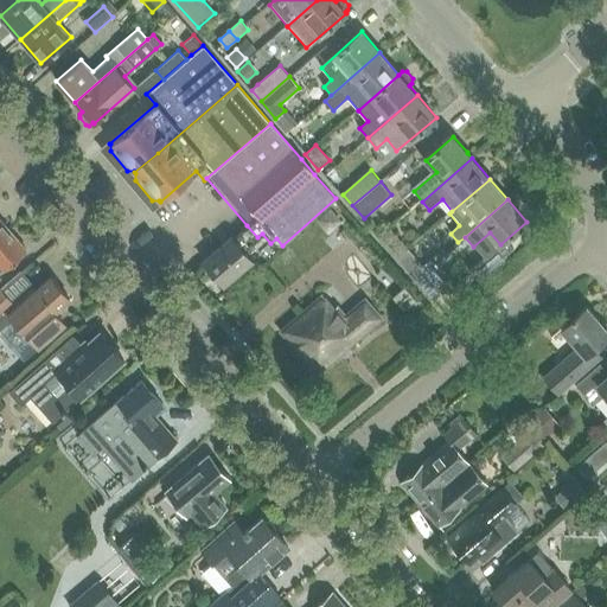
[(318,222),(326,231),(331,231),(340,222),(330,210),(318,222)]
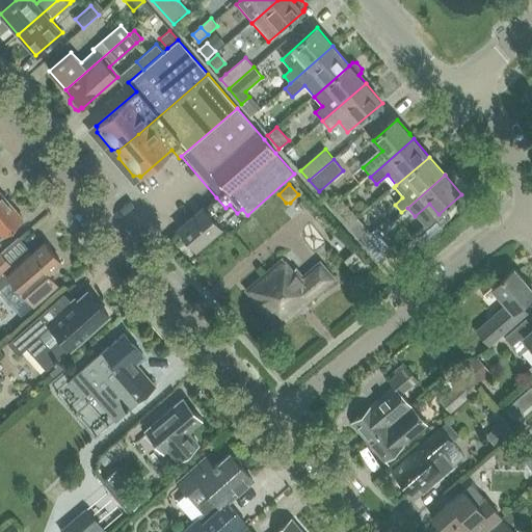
[(0,238),(2,237),(3,238),(24,219),(0,192),(0,238)]
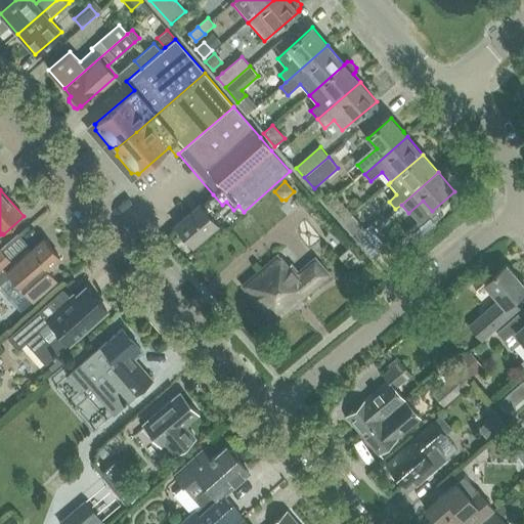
[(200,204),(175,226),(192,246),(218,224),(210,215),(221,206),(222,205),(213,194),(212,195),(201,205),(200,204)]
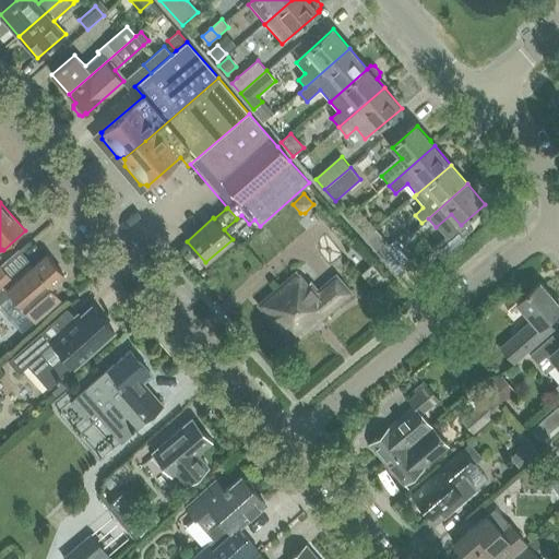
[(358,210),(349,217),(367,237),(375,229),(358,210)]
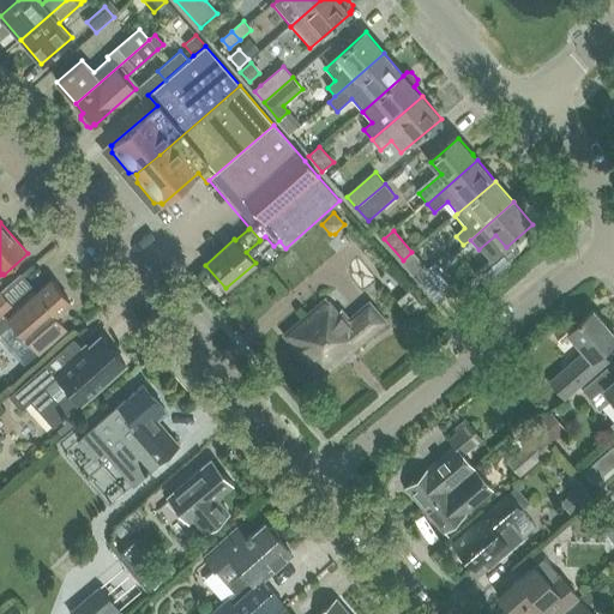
[(421,282),(431,274),(411,252),(403,260),(421,282)]
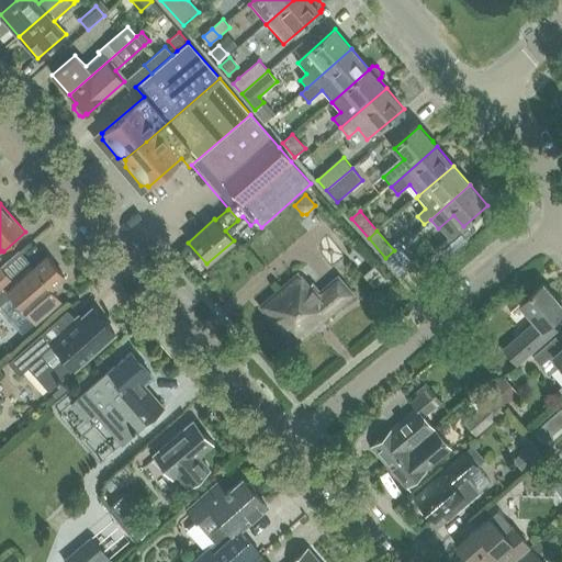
[(385,258),(403,278),(417,266),(400,246),(394,250),(385,258)]
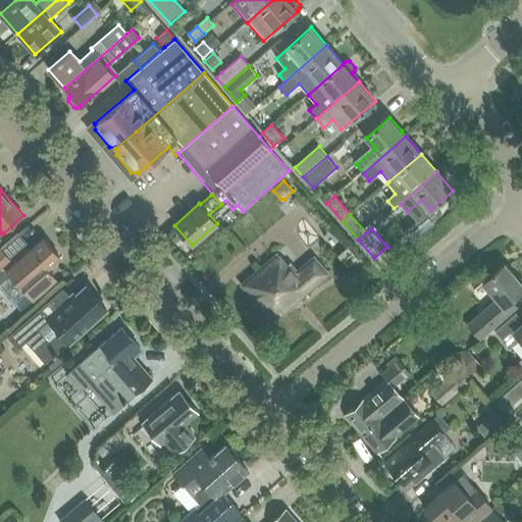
[(1,253),(0,253),(0,282),(10,274),(14,279),(33,300),(38,296),(55,280),(46,269),(60,257),(44,239),(28,253),(24,250),(9,262),(1,253)]
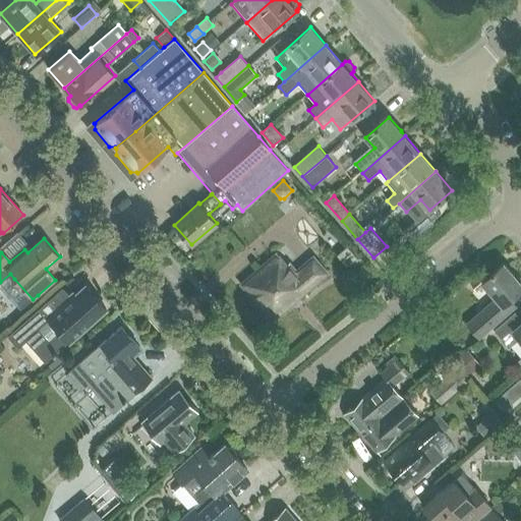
[(336,255),(345,267),(355,257),(346,247),(336,255)]
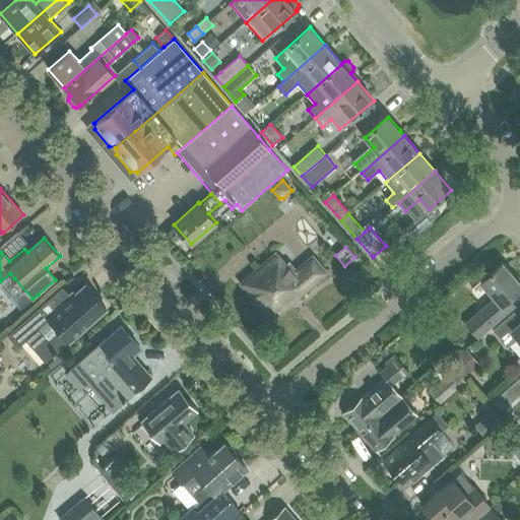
[(241,283),(272,320),(327,272),(312,255),(296,270),(288,262),(286,264),(275,253),(241,283)]
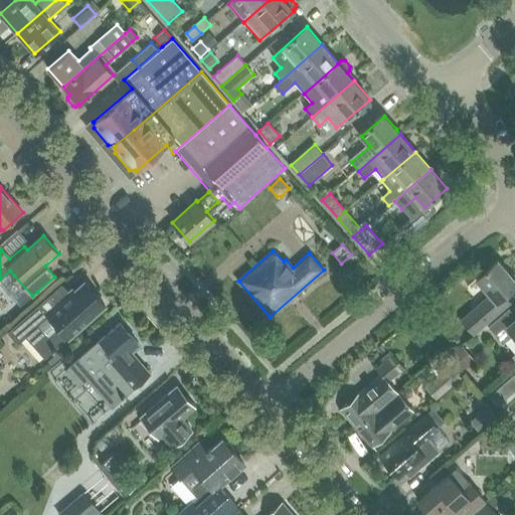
[(473,335),(498,313),(506,306),(510,303),(503,295),(514,285),(514,281),(498,262),(496,260),(475,279),(489,296),(461,320),(473,335)]
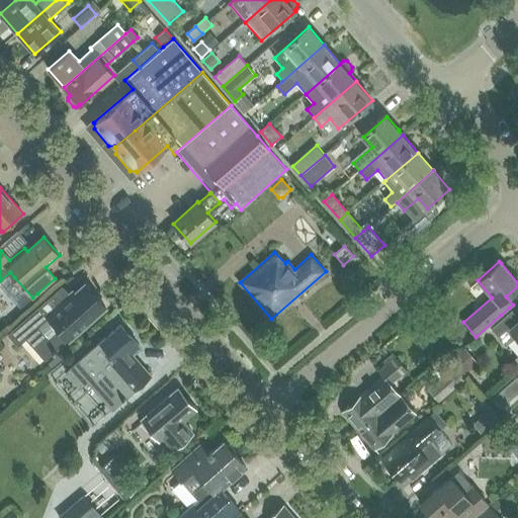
[(17,346),(25,339),(44,360),(105,308),(85,284),(71,296),(62,286),(7,334),(17,346)]
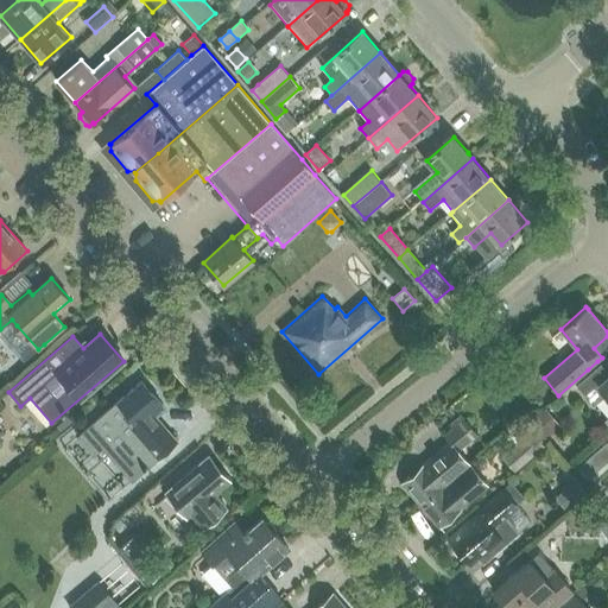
[(576,386),(591,404),(603,393),(607,398),(607,375),(607,377),(599,366),(576,386)]
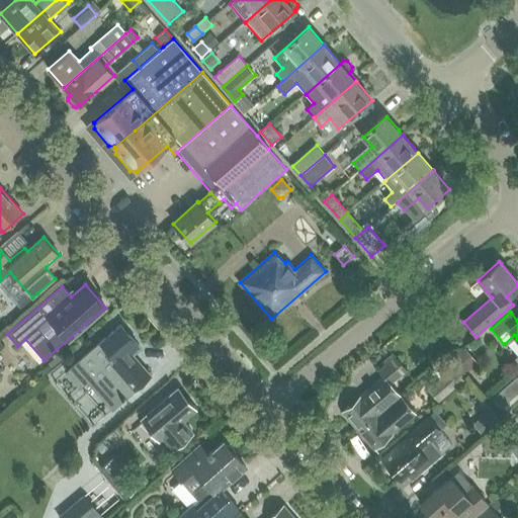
[(415,320),(406,328),(412,334),(421,326),(415,320)]
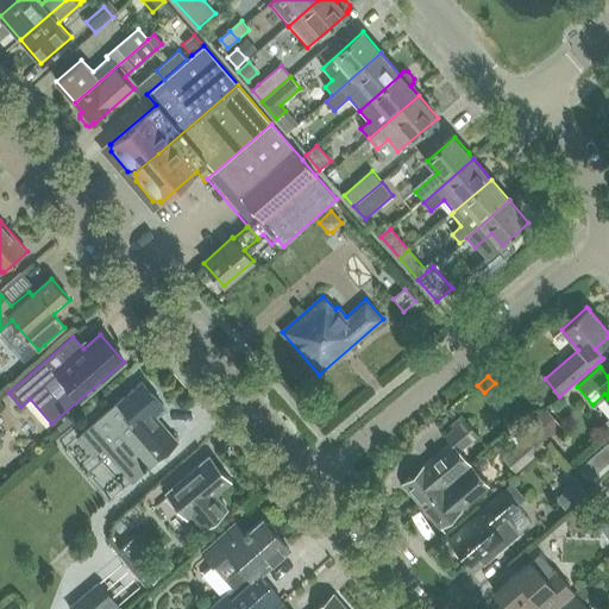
[(163,406),(142,382),(89,427),(79,437),(95,457),(105,449),(132,481),(156,459),(177,441),(154,414),(163,406)]
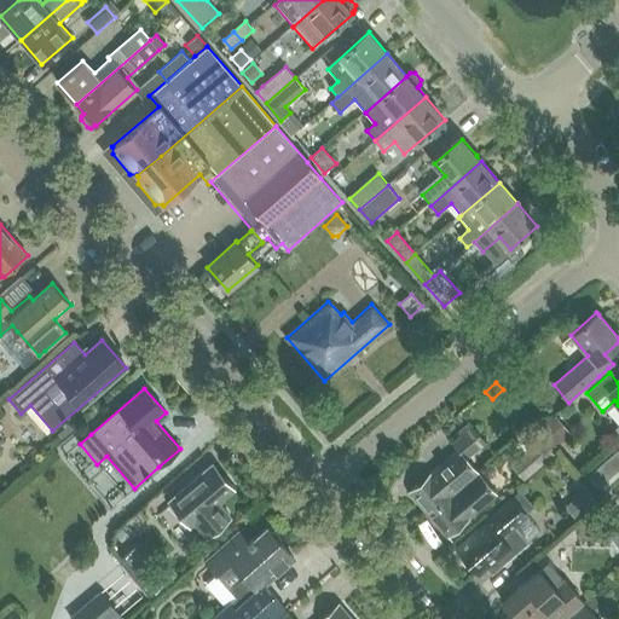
[(520,415),(514,420),(515,427),(522,429),(528,424),(527,417),(520,415)]
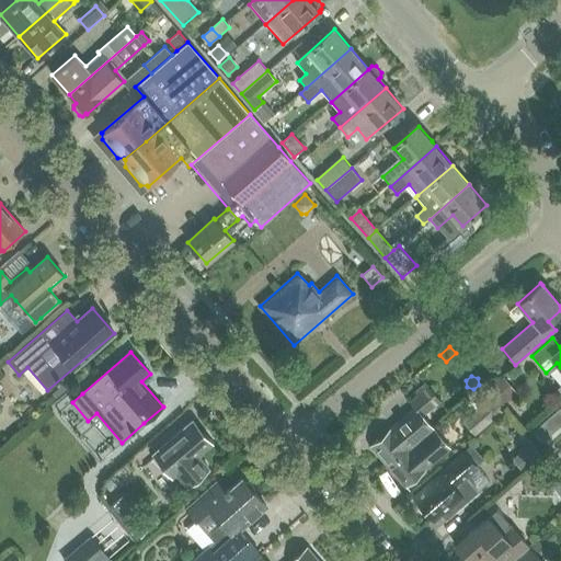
[(497,382),(489,391),(502,405),(511,398),(497,382)]
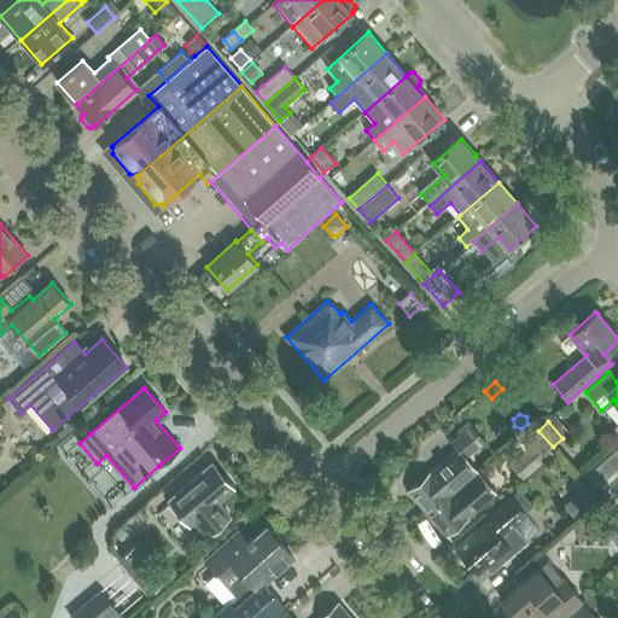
[(448,442),(461,458),(483,441),(468,424),(448,442)]
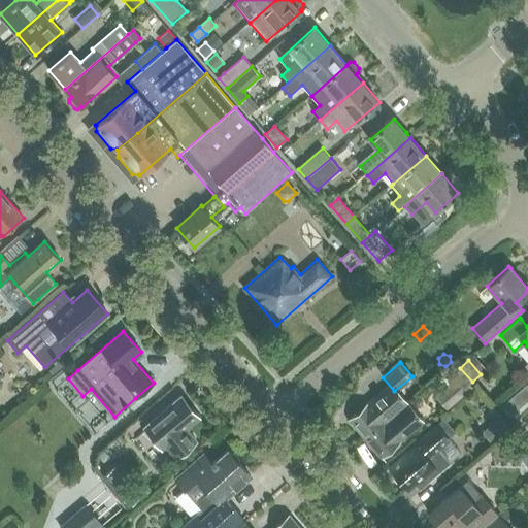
[(434,396),(446,408),(470,387),(460,374),(434,396)]
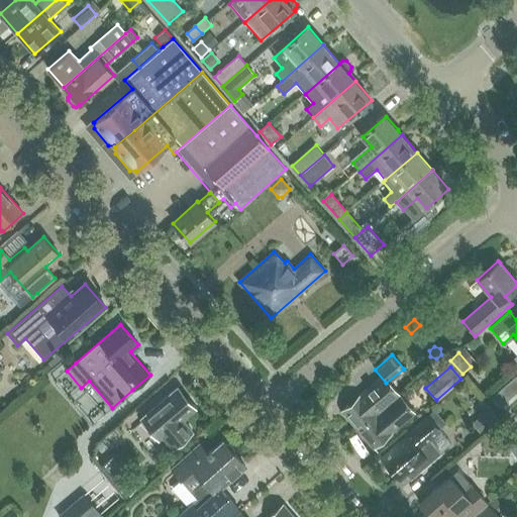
[(355,398),(340,411),(355,429),(396,394),(390,387),(387,383),(386,383),(381,377),(367,388),(355,398)]
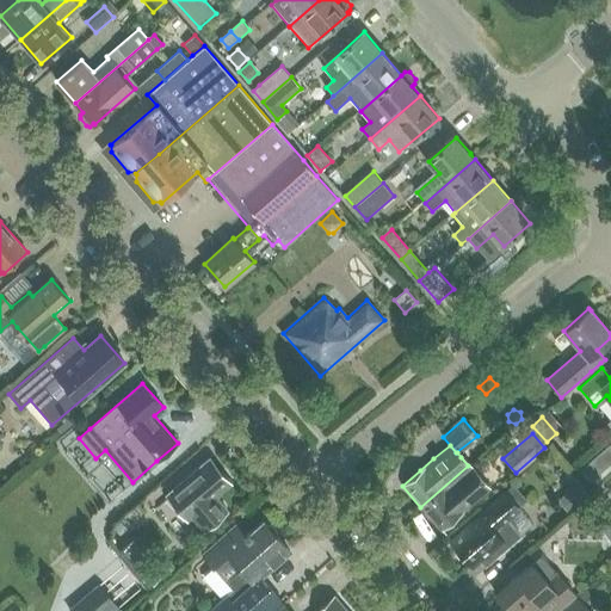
[(586,464),(580,470),(591,482),(597,476),(610,463),(610,446),(609,445),(591,461),(586,464)]
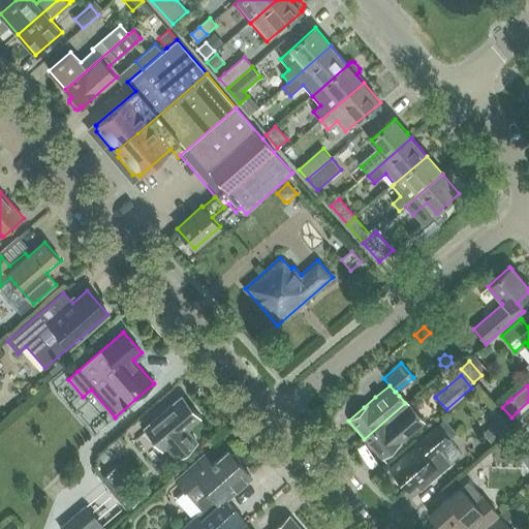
[(190,408),(181,398),(146,428),(164,449),(167,447),(177,459),(197,441),(187,430),(199,419),(197,417),(196,413),(193,409),(190,408)]
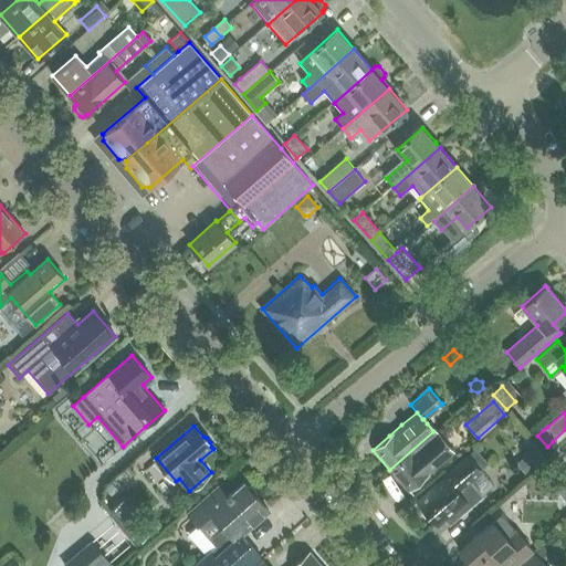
[(433,431),(389,470),(407,490),(426,473),(426,472),(435,464),(451,451),(433,431)]
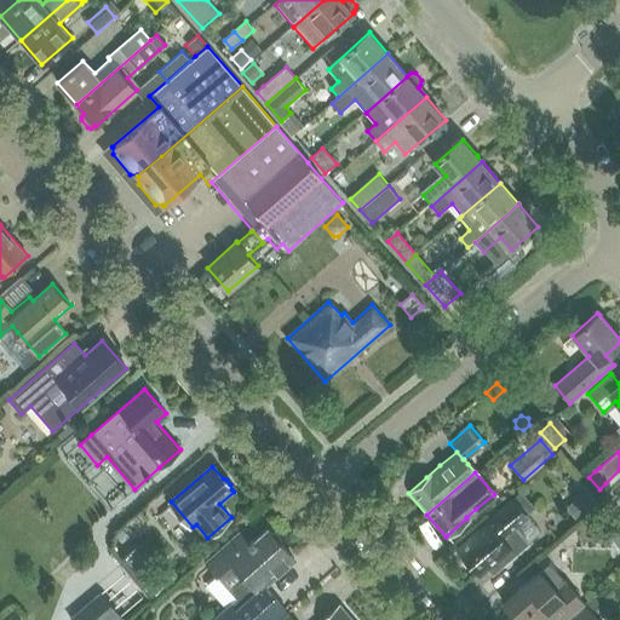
[(486,522),(455,549),(478,575),(486,569),(491,577),(528,545),(514,529),(527,517),(524,515),(534,507),(521,491),(511,499),(484,521),(486,522)]
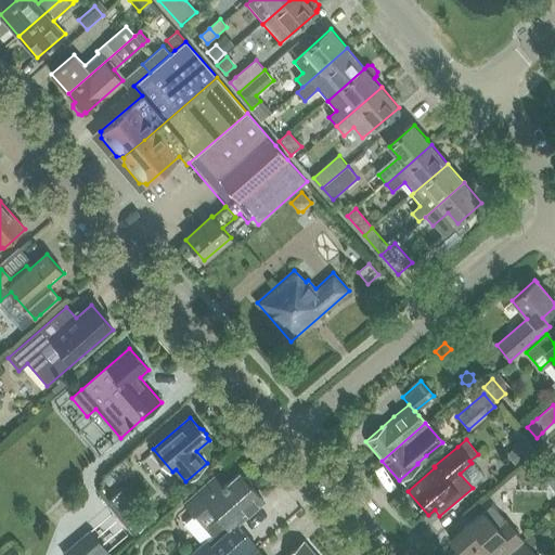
[(526,439),(516,448),(526,459),(536,451),(526,439)]
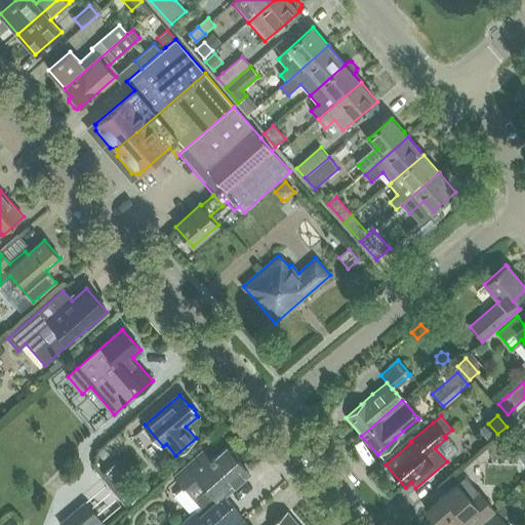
[(184,487),(201,507),(179,524),(235,524),(243,518),(224,496),(248,473),(237,460),(238,456),(232,449),(228,450),(227,448),(205,468),(196,458),(174,477),(184,487)]
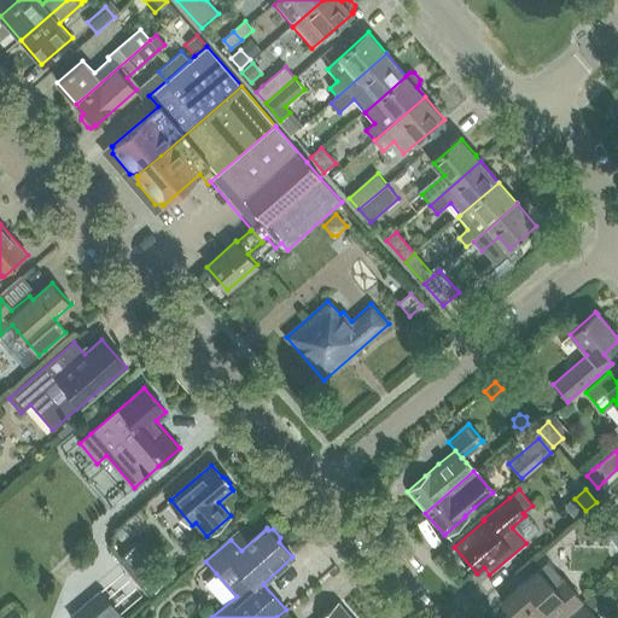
[(118,561),(149,595),(163,583),(134,548),(118,561)]
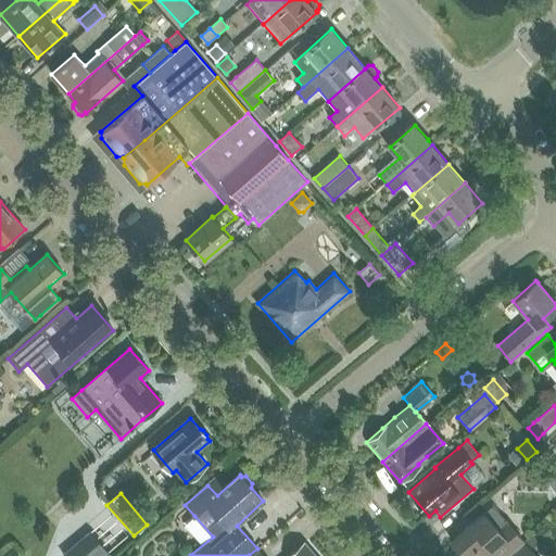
[(496,555),(505,555),(522,541),(505,521),(491,506),(483,513),(482,512),(450,541),(463,555),(484,555),(492,550),(496,555)]
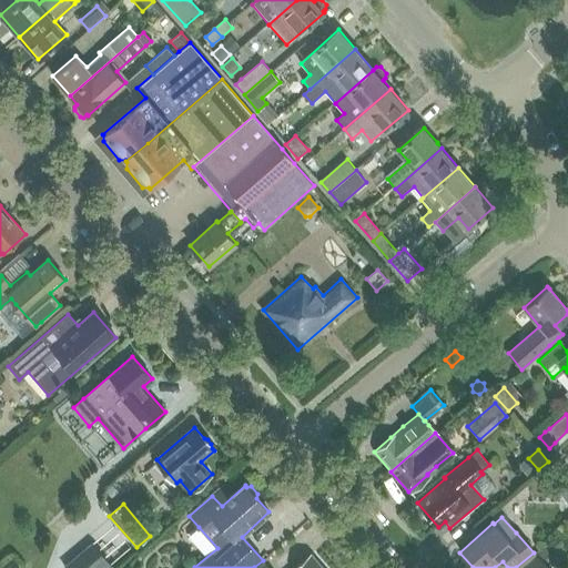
[(94,545),(66,567),(109,567),(112,566),(94,545)]
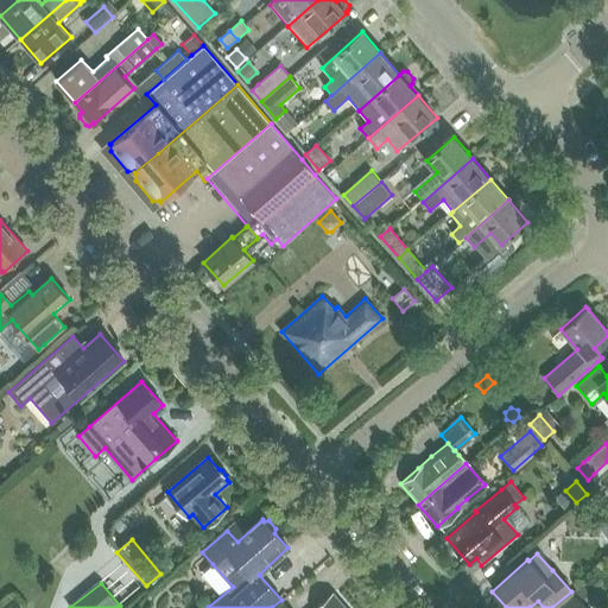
[(581,583),(572,590),(578,597),(587,591),(581,583)]
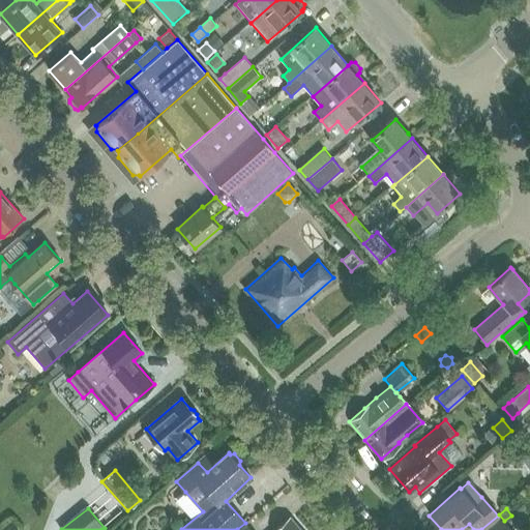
[(498,516),(481,529),(511,529),(504,521),(499,514),(498,516)]
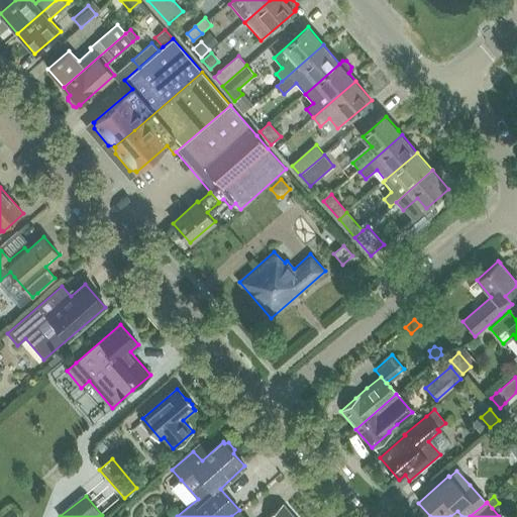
[(293,516),(283,505),(268,516),(293,516)]
